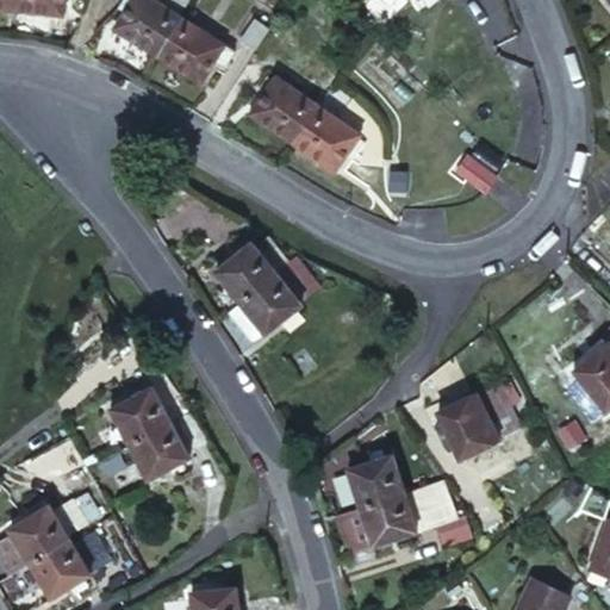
[(10,5),(10,0),(0,0),(0,17),(8,17),(10,5)]
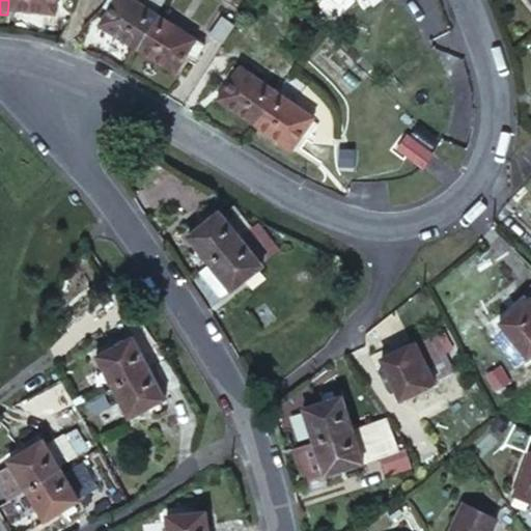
[(53,0),(8,0),(8,4),(7,15),(53,15),(53,0)]
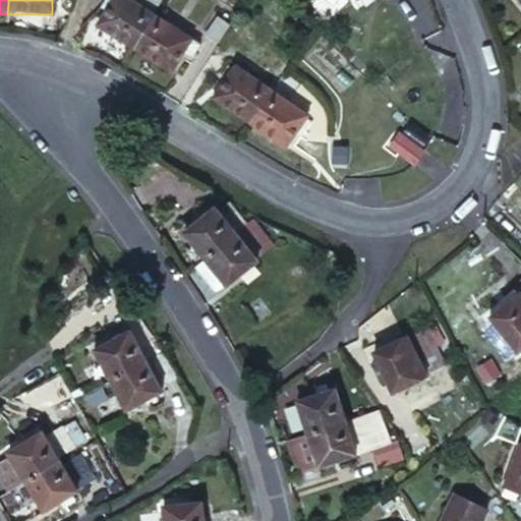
[(110,0),(96,25),(133,48),(154,15),(126,0),(110,0)]
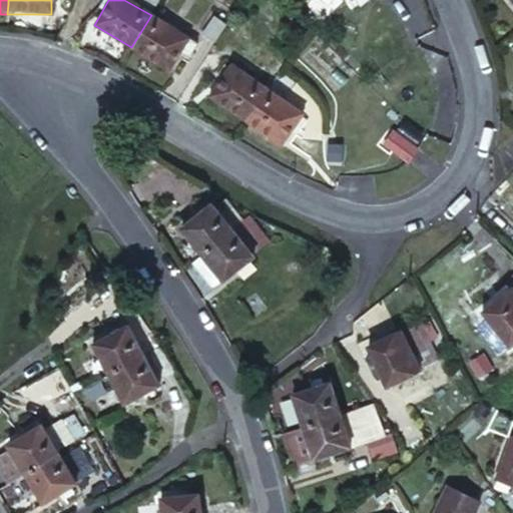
[(131,0),(153,12),(159,0),(131,0)]
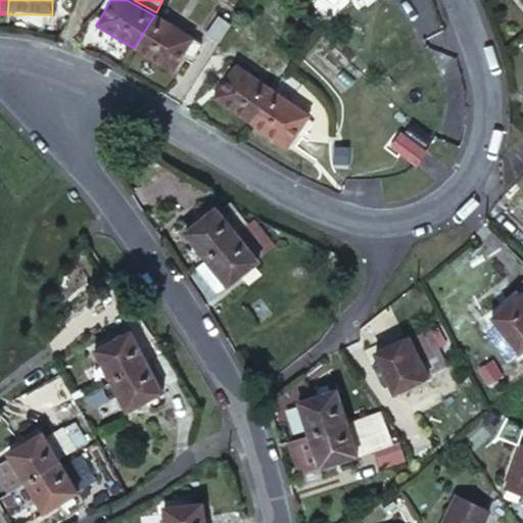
[(314,0),(300,15),(310,24),(331,0),(314,0)]
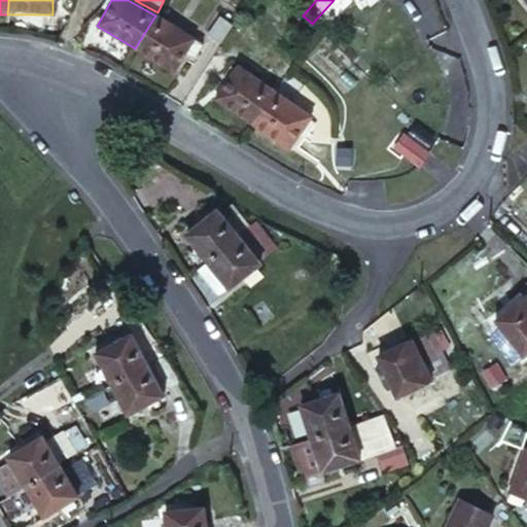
[(186,50),(194,38),(155,15),(135,48),(174,71),(186,50)]
